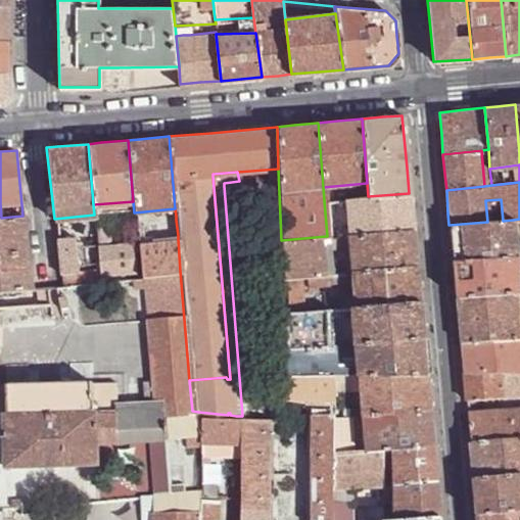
[(347,235),(412,230),(411,210),(409,193),(368,196),(344,198),(347,235)]
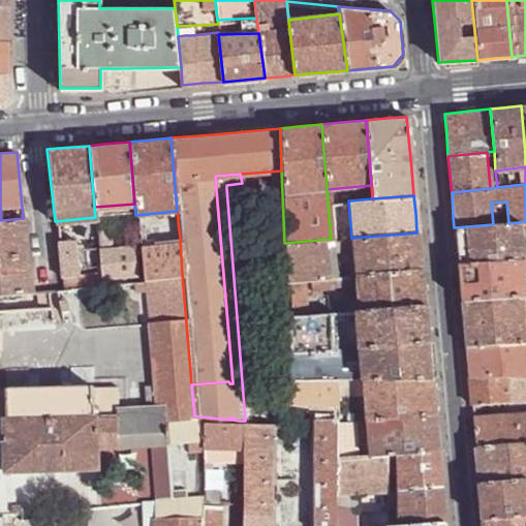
[(328,203),(331,239),(341,239),(338,202),(328,203)]
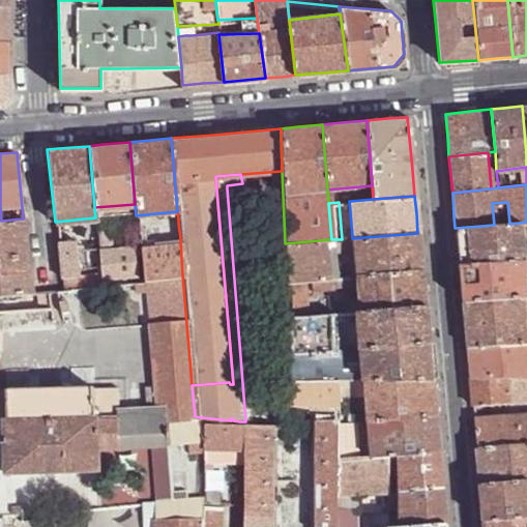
[(98,247),(109,246),(107,217),(95,217),(98,247)]
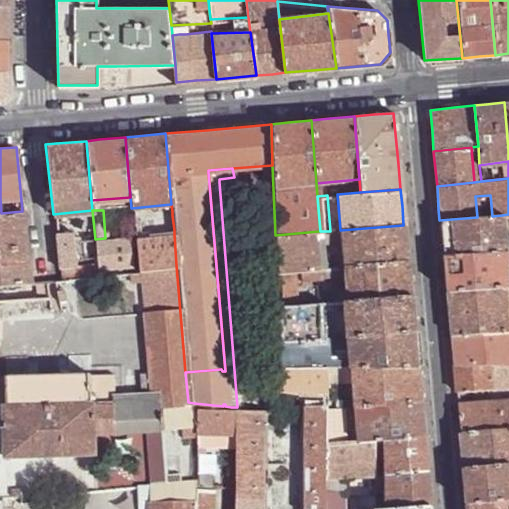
[(0,283),(29,280),(22,211),(1,213),(0,213),(0,283)]
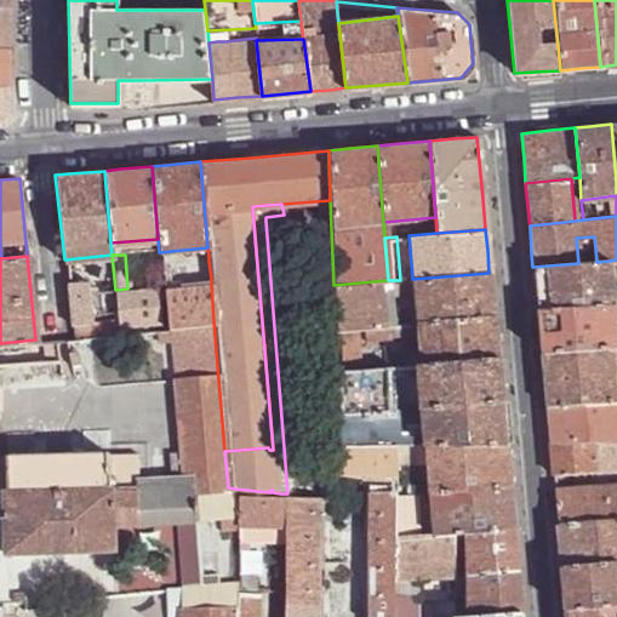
[(195,280),(211,279),(209,261),(200,262),(194,262),(195,280)]
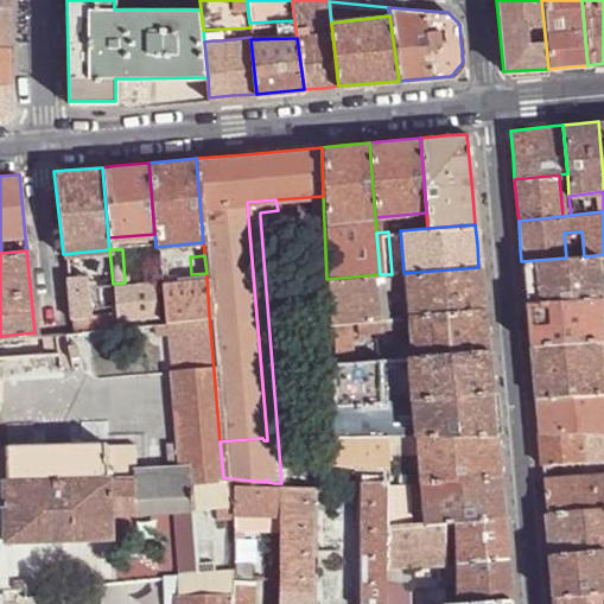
[(599,298),(596,255),(584,256),(566,258),(521,261),(523,290),(525,304),(599,298)]
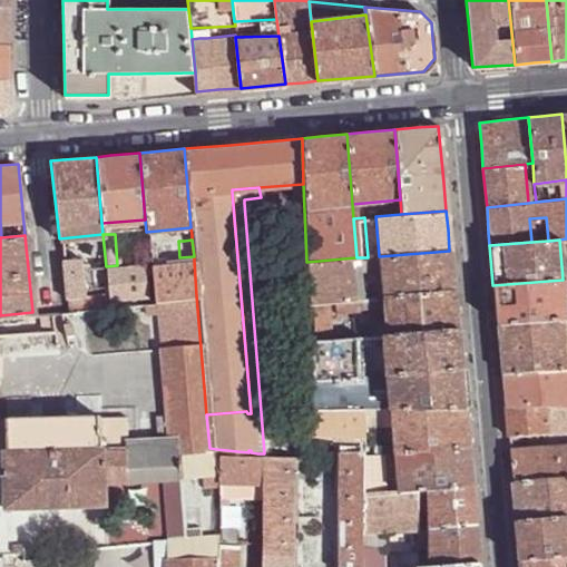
[(355,266),(380,264),(384,316),(385,334),(457,329),(453,291),(449,251),(379,256),(368,257),(357,257),(355,257),(306,262),(310,342),(328,340),(325,302),(343,301),(344,309),(355,308),(355,300),(359,299),(359,296),(355,266)]
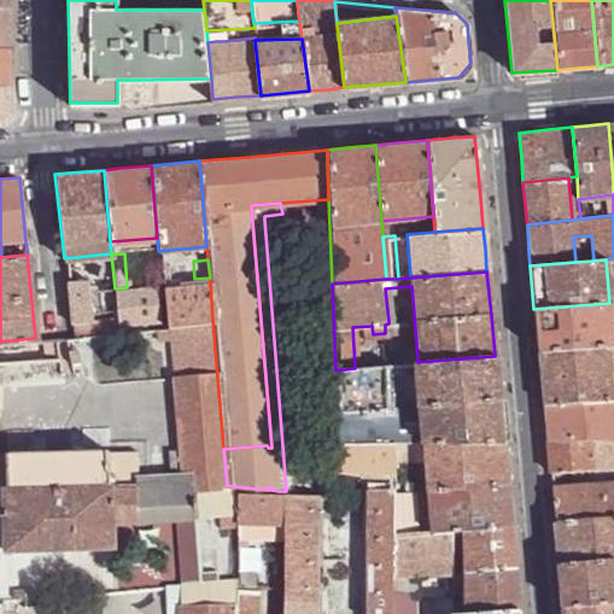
[(72,335),(81,334),(80,321),(86,320),(86,319),(88,305),(86,278),(66,279),(71,333),(72,335)]
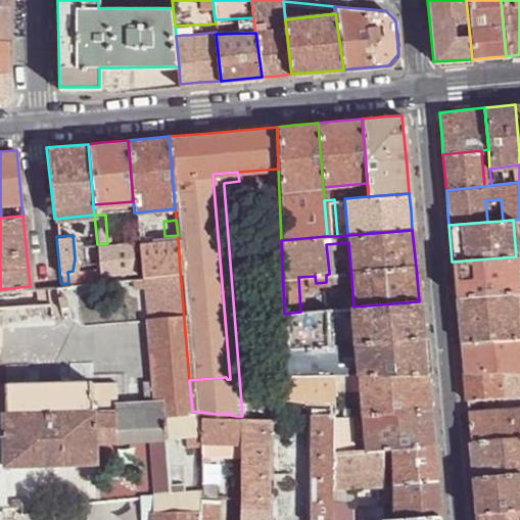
[(142,275),(180,271),(178,239),(137,243),(140,275),(142,275)]
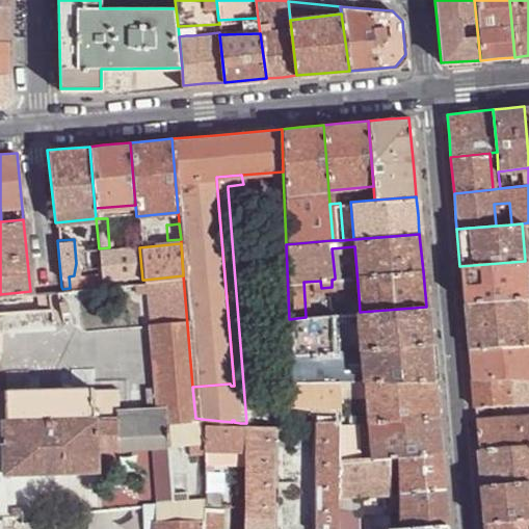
[(102,284),(101,279),(136,274),(134,245),(109,247),(99,248),(100,271),(87,273),(88,286),(102,284)]
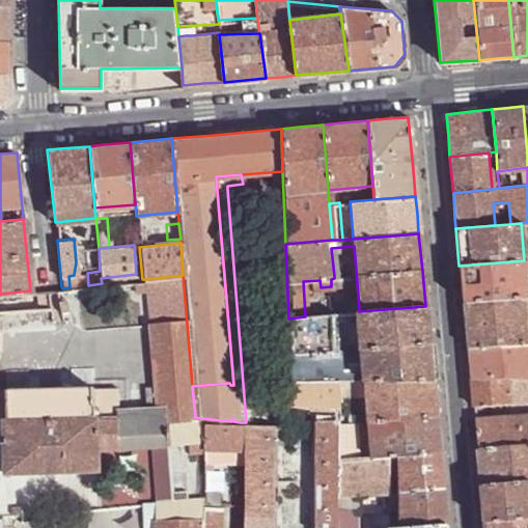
[(527,297),(524,260),(459,266),(461,286),(463,302),(527,297)]
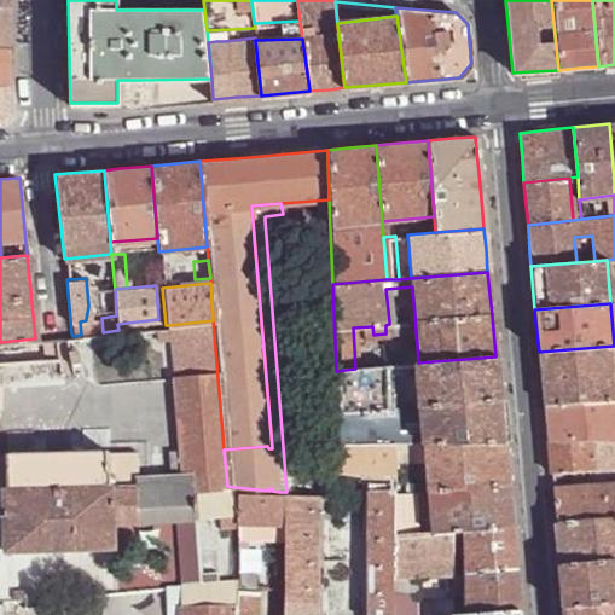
[(81,335),(103,332),(102,318),(86,319),(86,320),(80,321),(81,335)]
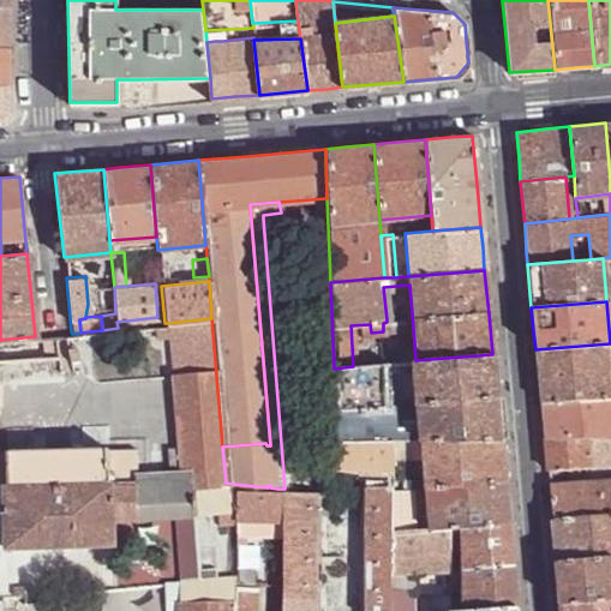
[(0,487),(3,487),(3,528),(111,523),(111,519),(175,514),(193,513),(193,509),(232,504),(233,484),(226,483),(211,318),(167,323),(177,445),(179,469),(166,471),(143,472),(125,472),(125,480),(115,481),(114,447),(0,449),(0,487)]
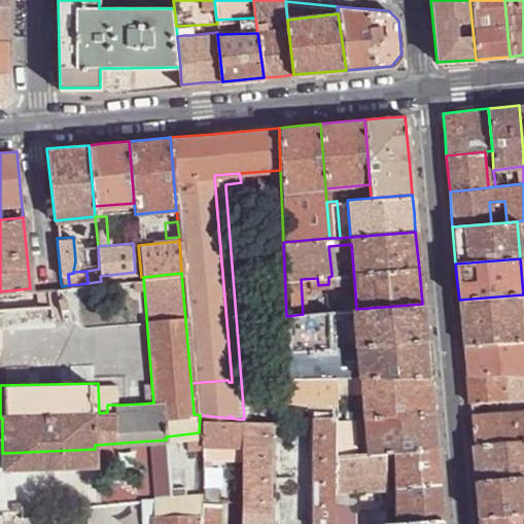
[(345,273),(332,274),(332,276),(328,277),(328,284),(345,283),(344,276),(345,276),(345,273)]
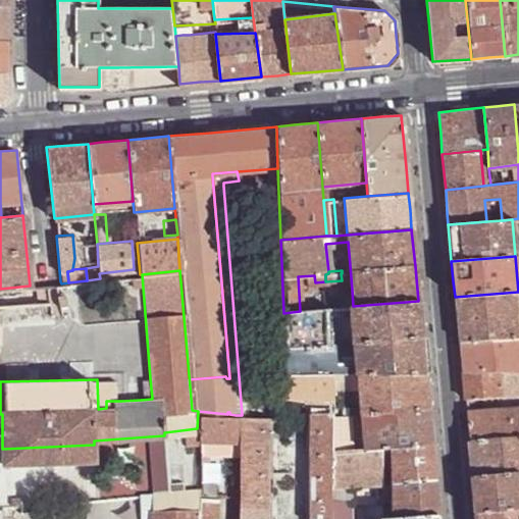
[(65,311),(61,283),(60,281),(54,282),(59,312),(65,311)]
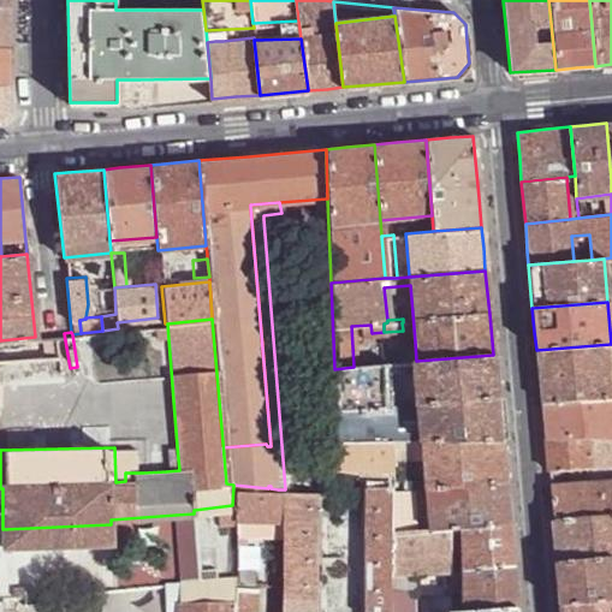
[(52,336),(40,337),(41,356),(53,355),(52,336)]
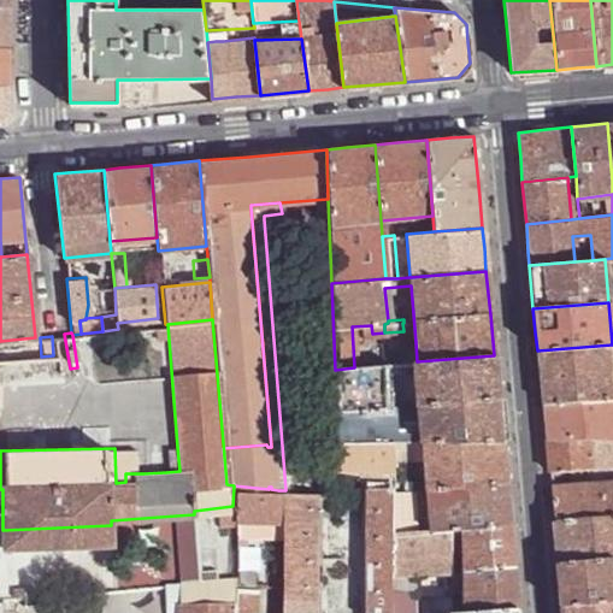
[(413,361),(417,361),(416,342),(395,345),(396,352),(396,363),(413,361)]
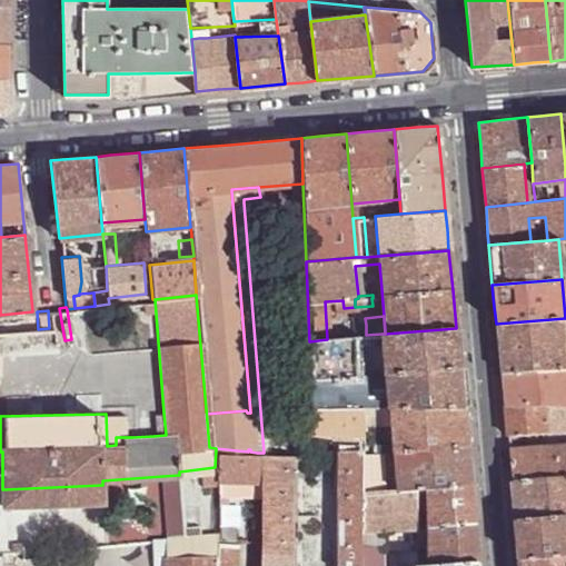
[(565,367),(565,326),(565,318),(496,324),(498,353),(499,370),(565,367)]
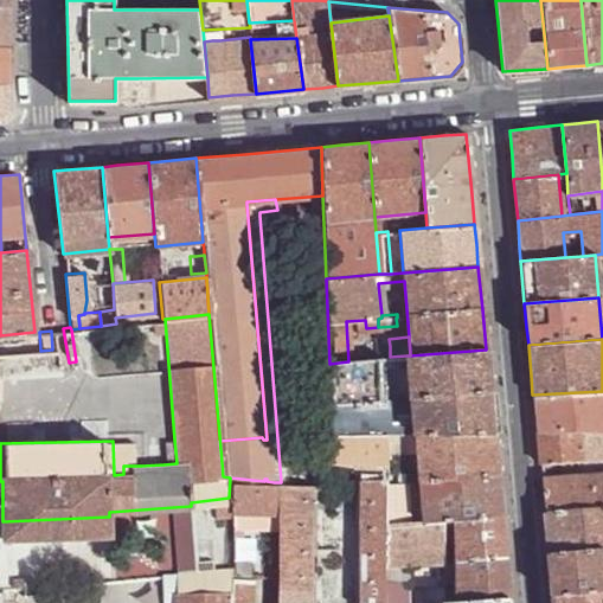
[(380,358),(390,357),(390,346),(373,347),(373,359),(380,358)]
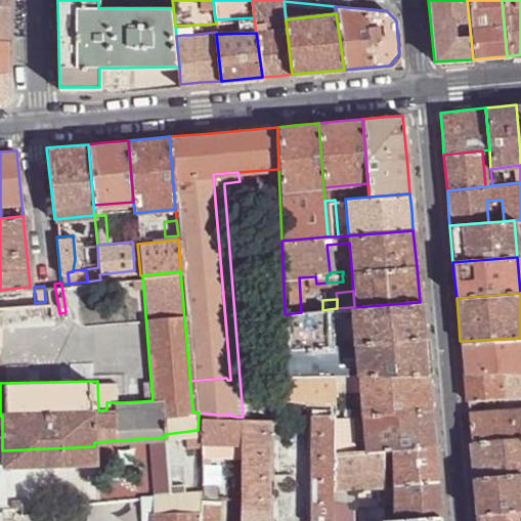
[(46,302),(45,302),(35,303),(0,305),(0,327),(48,320),(46,302)]
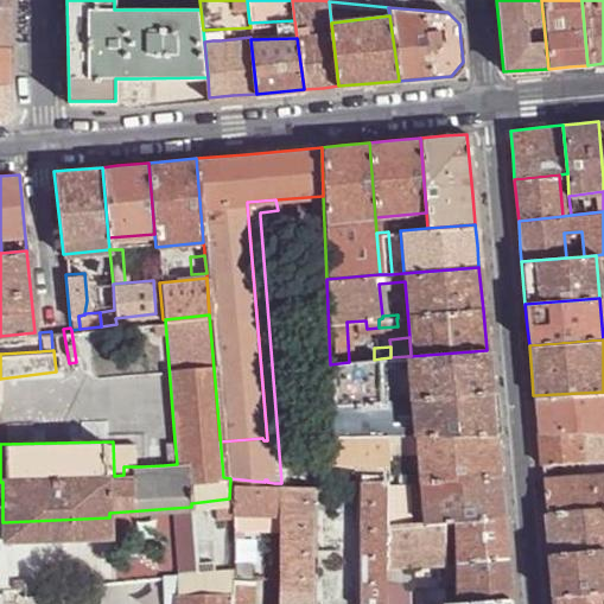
[(407,356),(411,398),(490,392),(488,370),(487,350),(411,356),(407,356)]
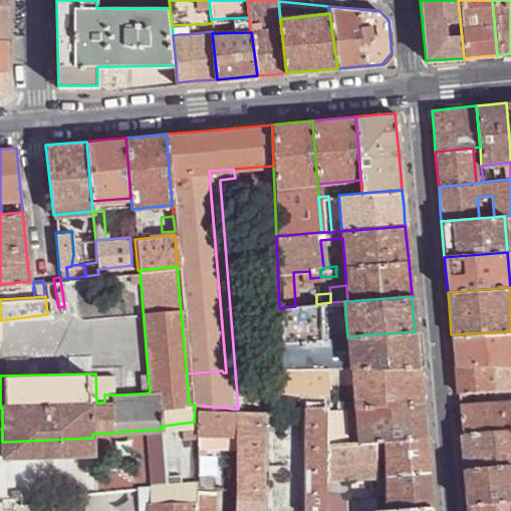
[(279,308),(280,342),(325,338),(325,327),(322,303),(316,304),(295,306),(279,308)]
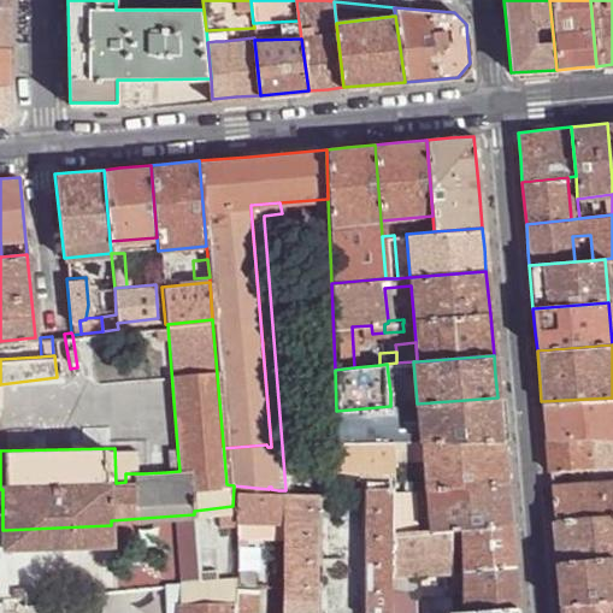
[(390,393),(390,406),(406,405),(412,405),(411,390),(390,393)]
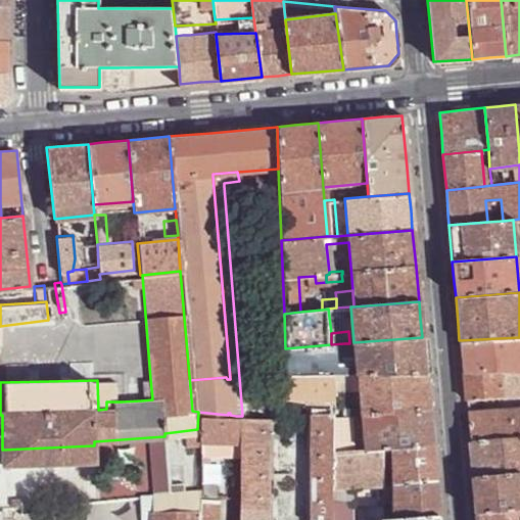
[(353,342),(356,373),(425,373),(423,349),(422,337),(353,342)]
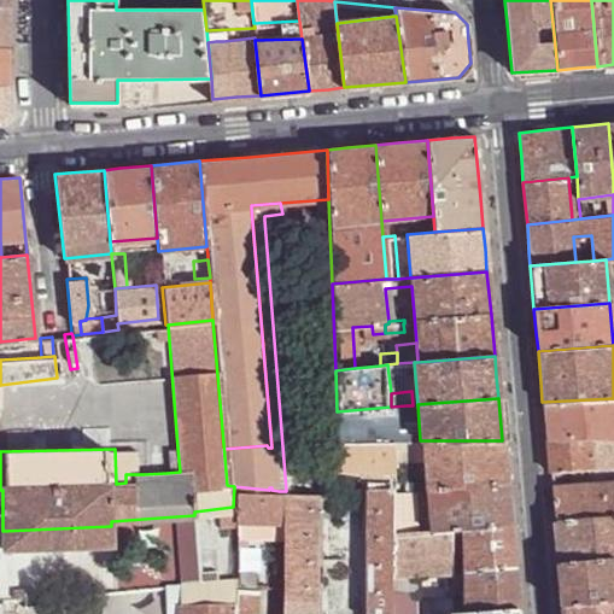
[(545,438),(613,437),(613,398),(542,402),(544,424),(545,438)]
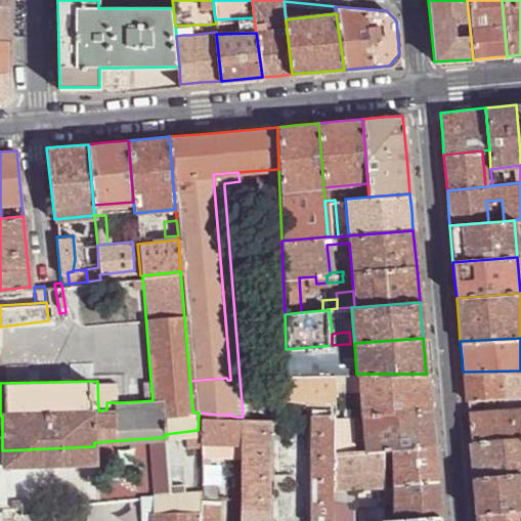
[(287,375),(328,375),(345,374),(345,344),(332,345),(286,349),(287,375)]
